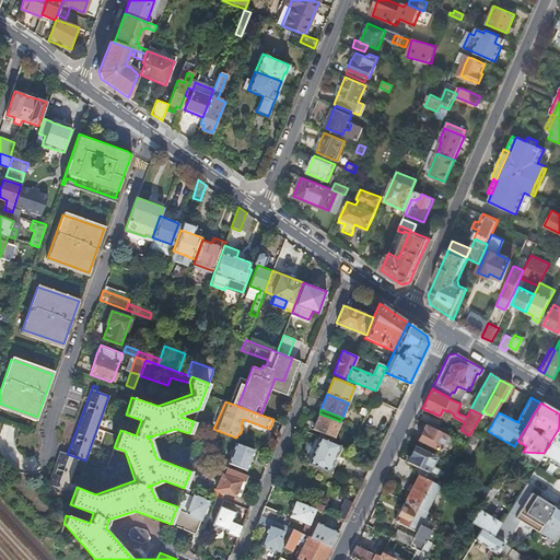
[(340,421),(319,413),(313,429),(321,432),(318,436),(333,442),(340,421)]
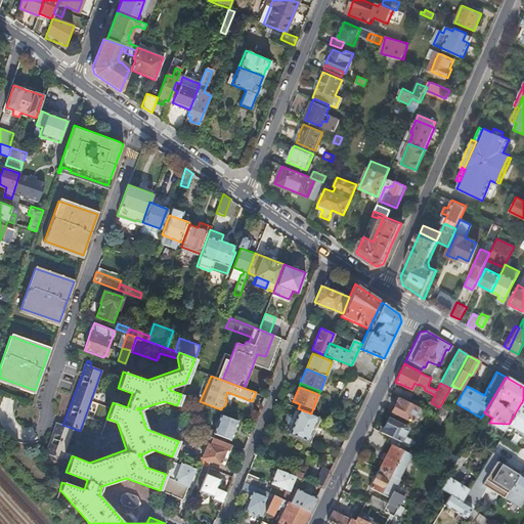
[(422,417),(425,410),(421,408),(399,397),(396,402),(392,410),(410,421),(411,420),(412,419),(411,419),(415,413),(422,417)]
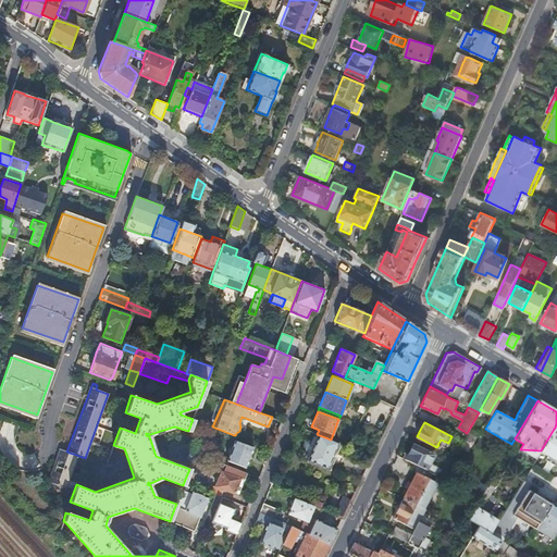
[(556,431),(554,429),(541,450),(556,460),(556,431)]
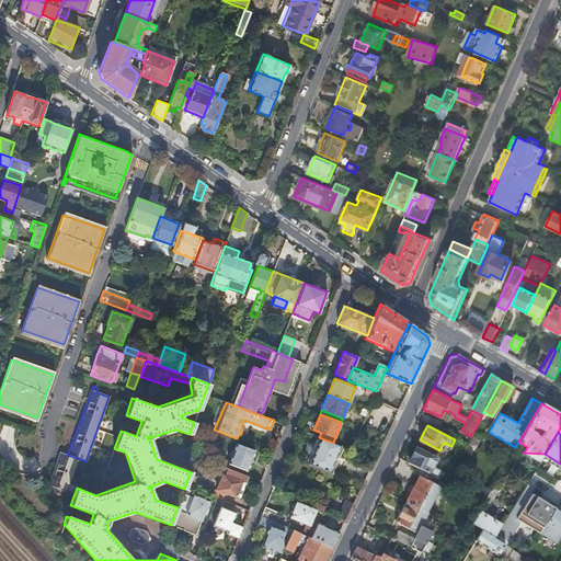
[(329,472),(339,446),(340,445),(333,443),(319,437),(318,441),(316,439),(308,459),(310,460),(309,464),(329,472)]
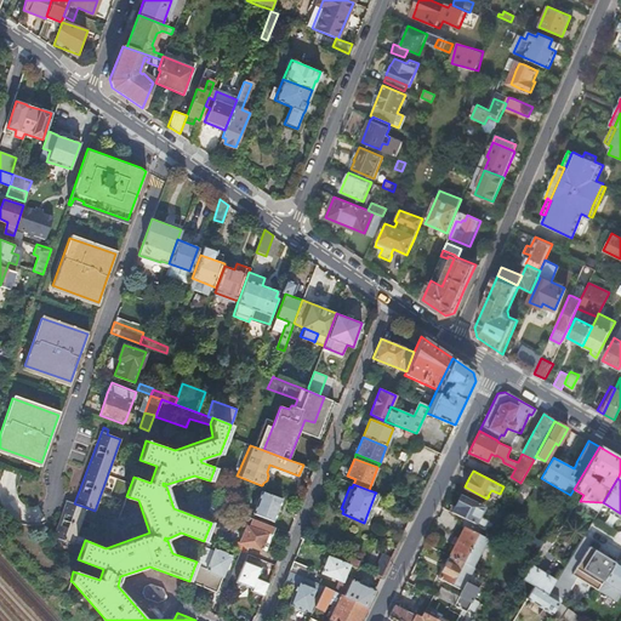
[(281,497),(261,490),(252,513),(273,520),(281,497)]
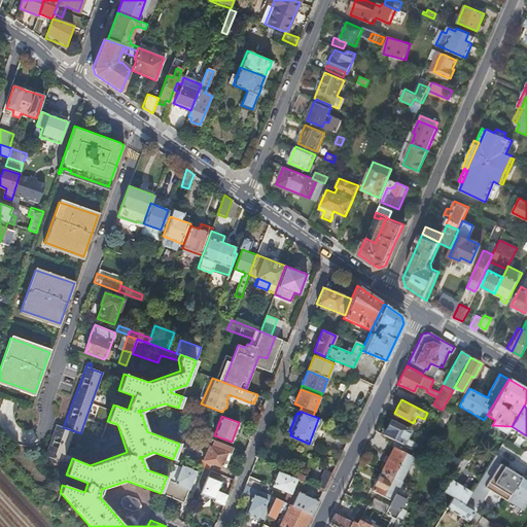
[(383,434),(402,444),(410,429),(390,420),(385,429),(386,429),(383,434)]
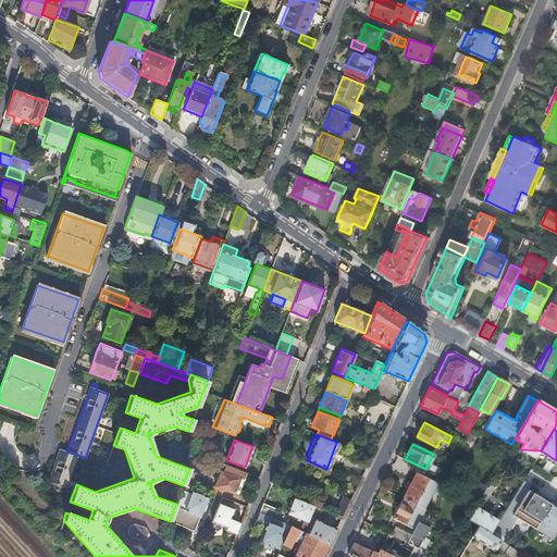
[(65,487),(76,455),(66,452),(59,448),(48,481),(65,487)]
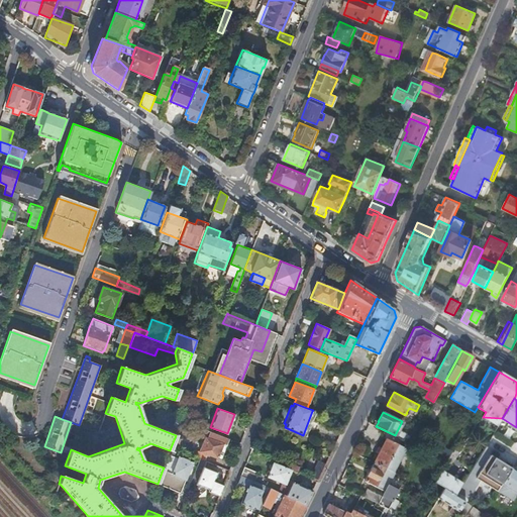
[(398,444),(401,438),(395,435),(376,426),(374,431),(386,438),(374,462),(393,472),(405,447),(398,444)]
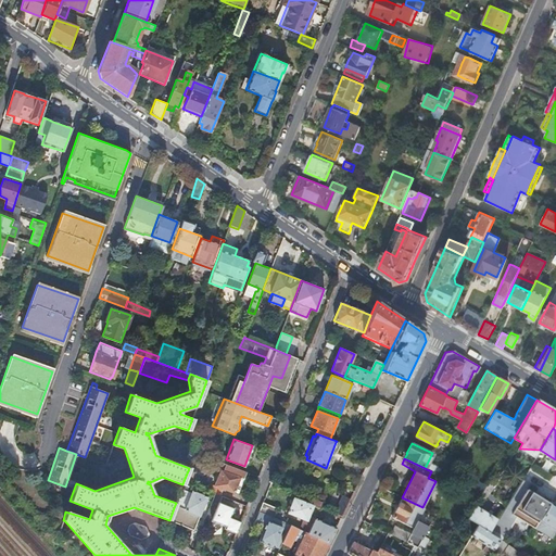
[(191,462),(189,468),(184,481),(191,483),(192,484),(199,465),(197,464),(191,462)]
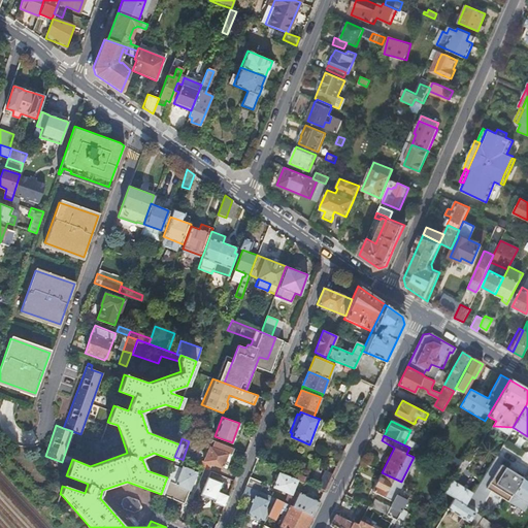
[(231,455),(234,448),(210,439),(208,446),(206,444),(204,450),(206,451),(202,461),(211,464),(223,467),(223,466),(228,454),(231,455)]
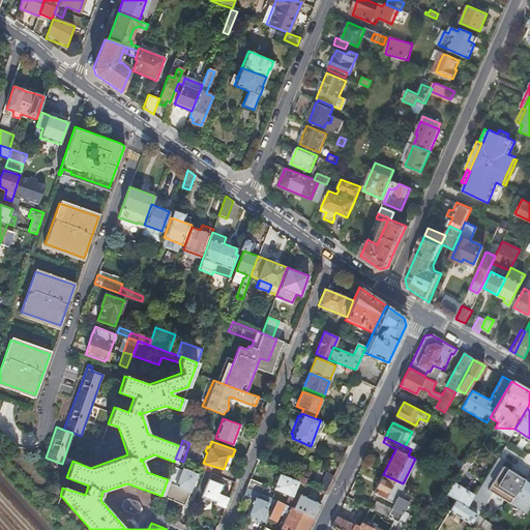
[(417,452),(421,454),(427,444),(423,442),(417,452)]
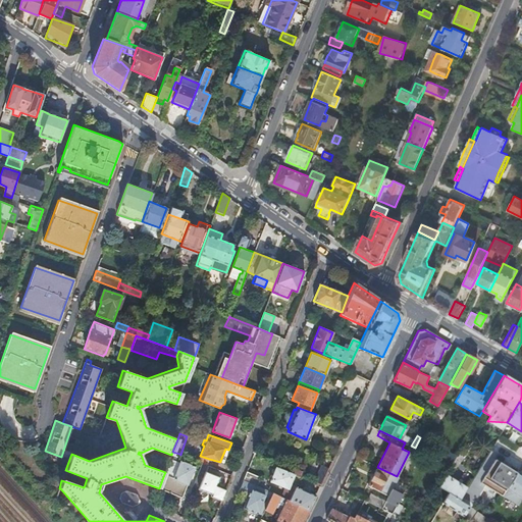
[(363,453),(362,453),(362,456),(364,456),(365,458),(366,459),(369,459),(371,458),(372,457),(373,454),(373,452),(372,451),(370,450),(368,449),(366,450),(364,451),(363,453)]
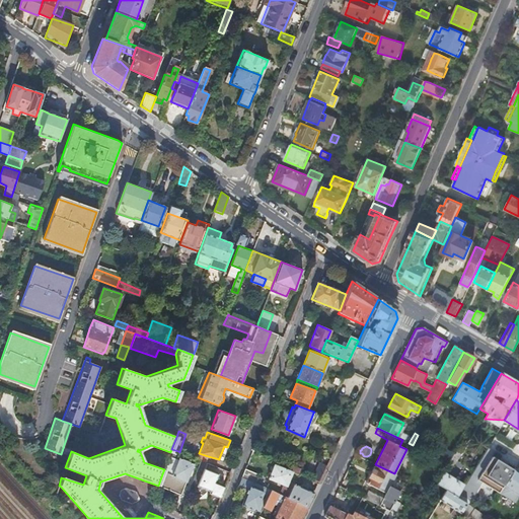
[(462,449),(458,447),(452,456),(451,458),(456,460),(462,449)]
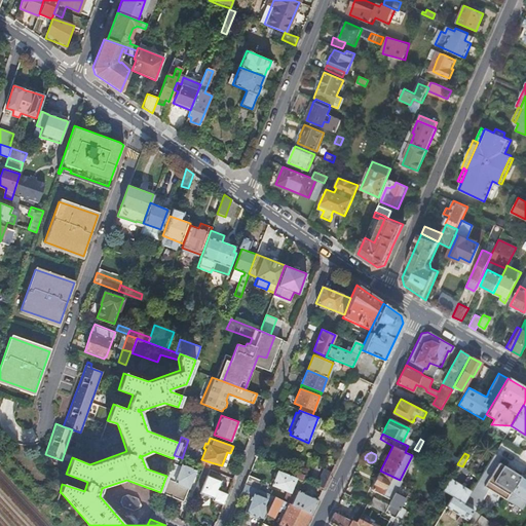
[(209,468),(211,462),(201,459),(198,457),(195,463),(203,466),(209,468)]
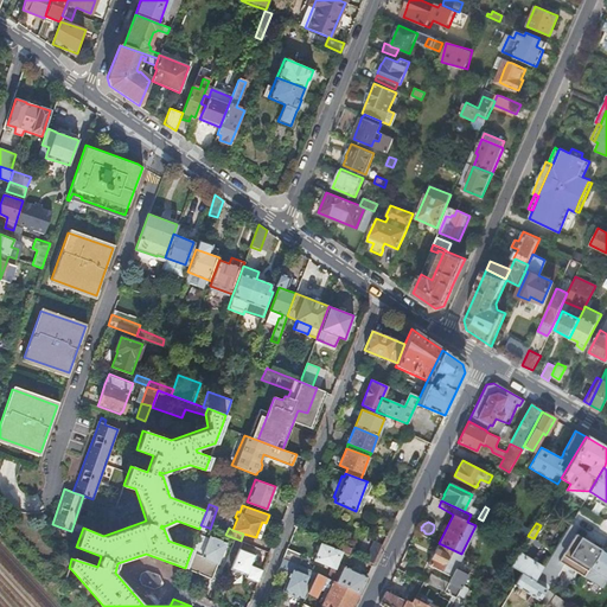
[(523,544),(528,536),(529,534),(523,530),(517,541),(523,544)]
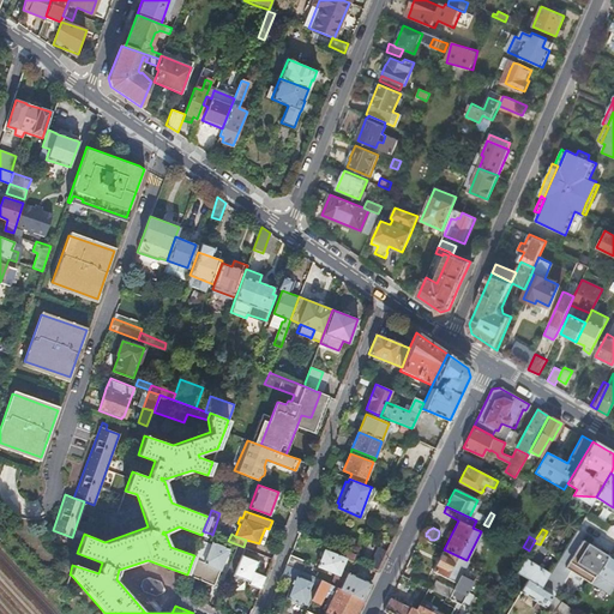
[(204,561),(193,558),(187,575),(214,585),(229,548),(211,541),(204,561)]
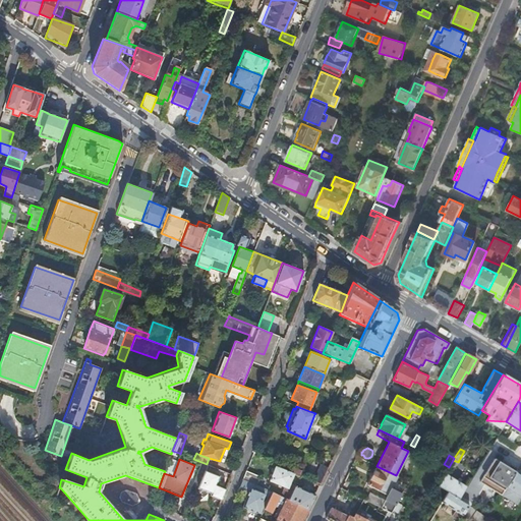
[(205,469),(207,464),(201,462),(198,470),(191,487),(196,490),(197,488),(211,494),(210,496),(221,500),(225,488),(216,484),(219,475),(205,469)]
